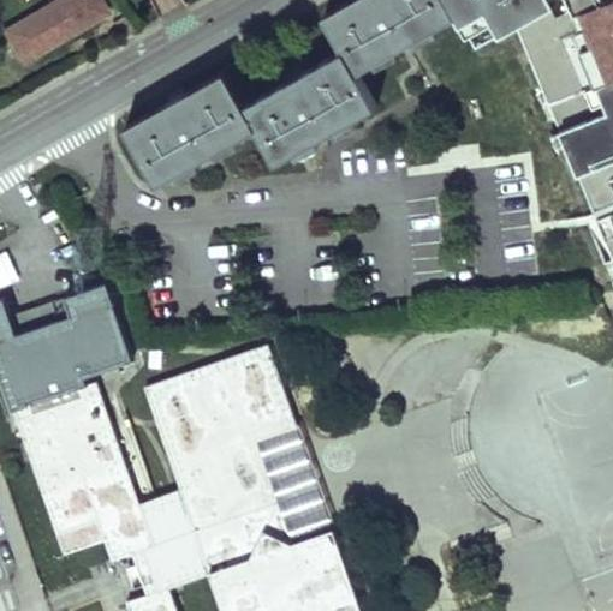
[(96,0),(53,0),(0,28),(0,34),(17,66),(107,19),(96,0)]
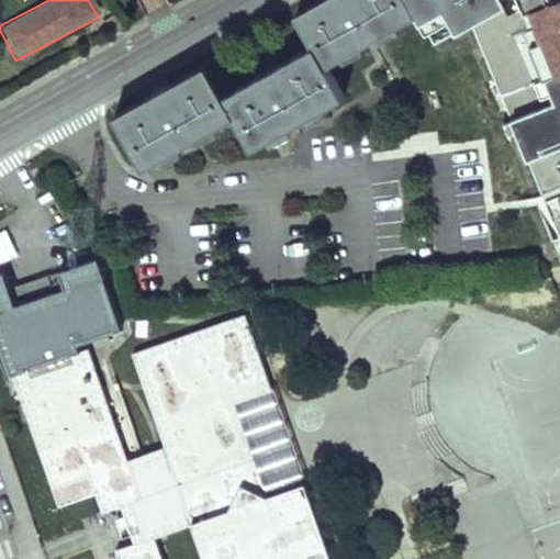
[(152,97),(114,119),(143,169),(180,148),(176,141),(192,132),(197,140),(234,119),(252,151),(289,130),(284,122),(300,113),(304,120),(342,99),(324,68),(361,47),(357,40),(372,30),(377,37),(415,17),(405,0),(339,0),(336,2),(335,0),(324,0),(295,17),(313,48),(268,74),(271,80),(264,85),(260,78),(223,99),(204,67),(159,92),(163,100),(156,103),(152,97)]
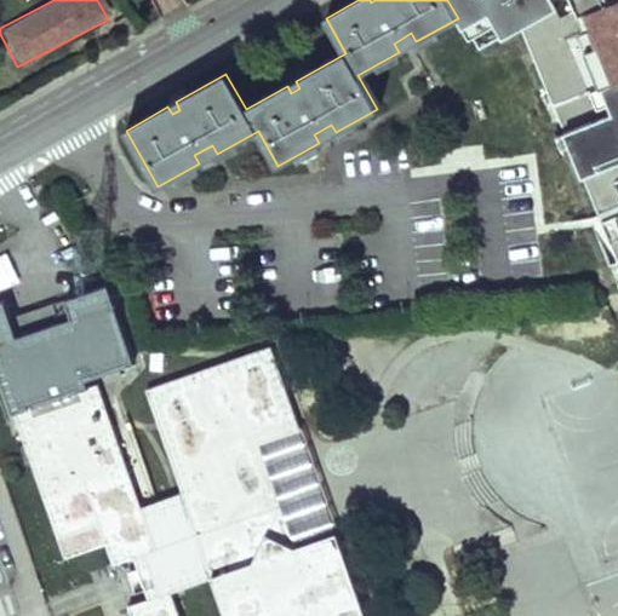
[(617,0),(447,0),(458,18),(476,53),(520,28),(617,295),(617,0)]
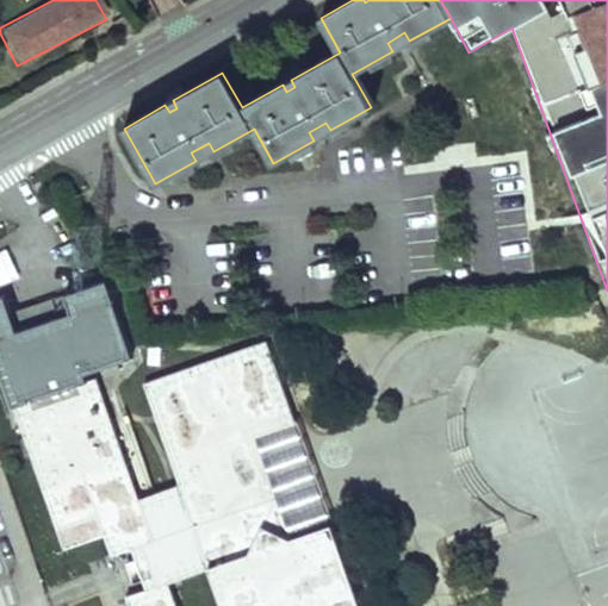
[(388,43),(392,51),(409,41),(404,32),(388,43)]
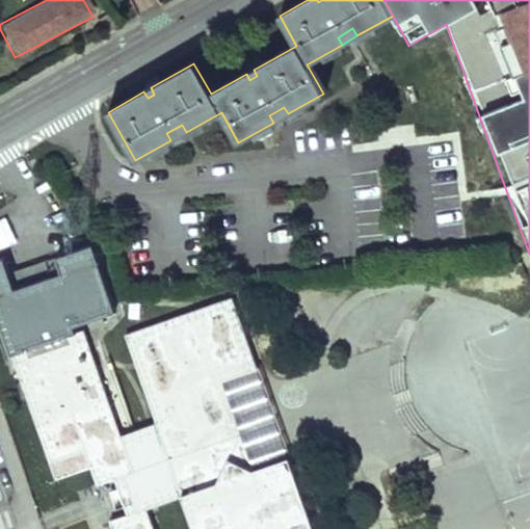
[(254,70),(246,74),(249,80),(257,76),(254,70)]
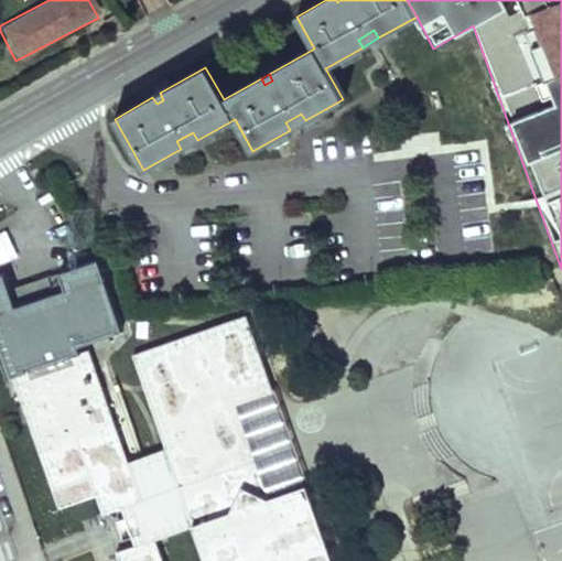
[(160,93),(152,97),(157,104),(163,100),(160,93)]
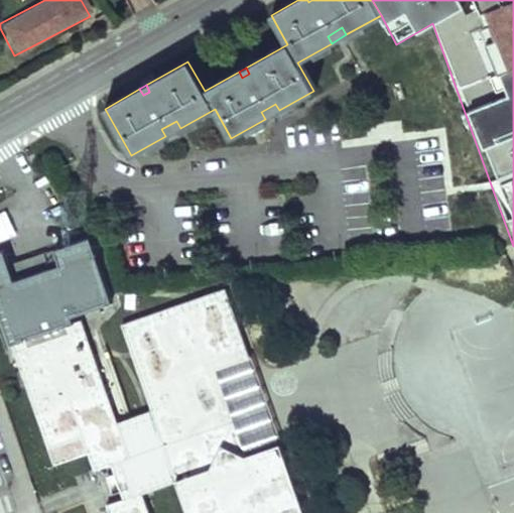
[(261,112),(265,119),(279,110),(275,104),(261,112)]
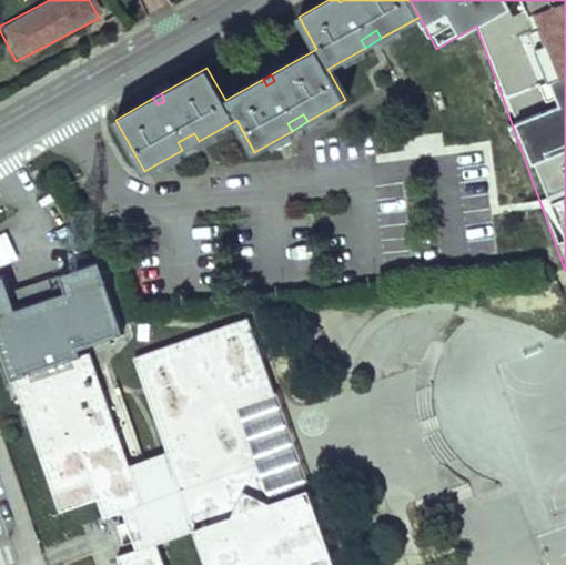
[(178,142),(182,150),(199,141),(194,133),(178,142)]
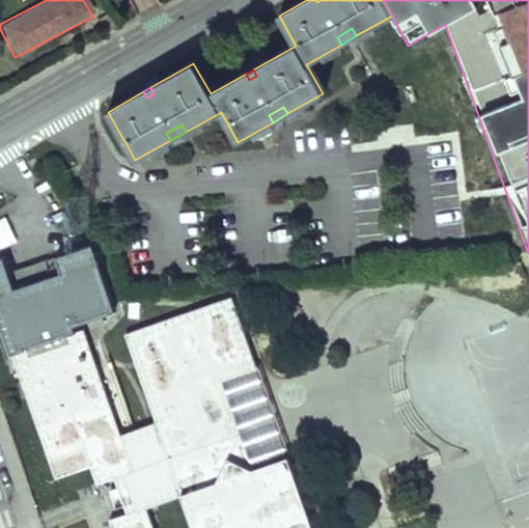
[(63,238),(67,274),(100,270),(96,233),(63,238)]
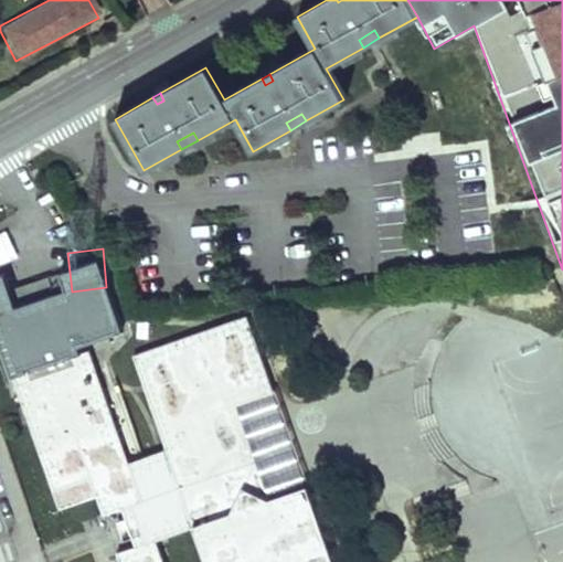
[(2,276),(0,277),(0,349),(57,512),(94,499),(102,518),(120,511),(124,521),(130,540),(134,549),(115,555),(116,561),(330,561),(305,488),(267,501),(234,407),(272,394),(245,318),(131,358),(163,452),(127,465),(87,352),(80,356),(76,349),(121,332),(108,295),(73,307),(50,297),(13,310),(2,276)]
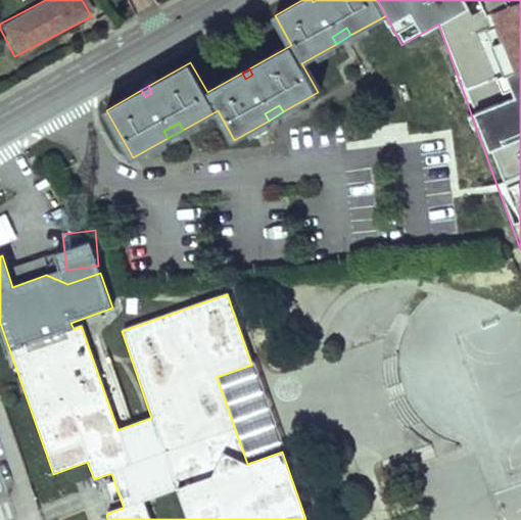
[(251,365),(217,377),(247,464),(282,452),(251,365)]
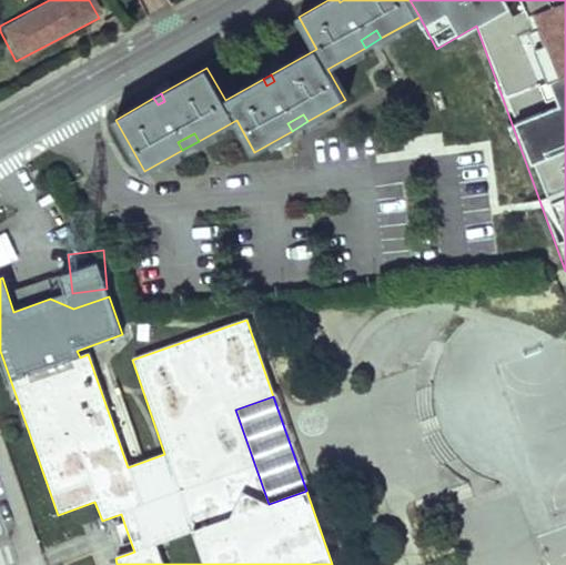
[(124,524),(117,527),(122,546),(131,543),(124,524)]
